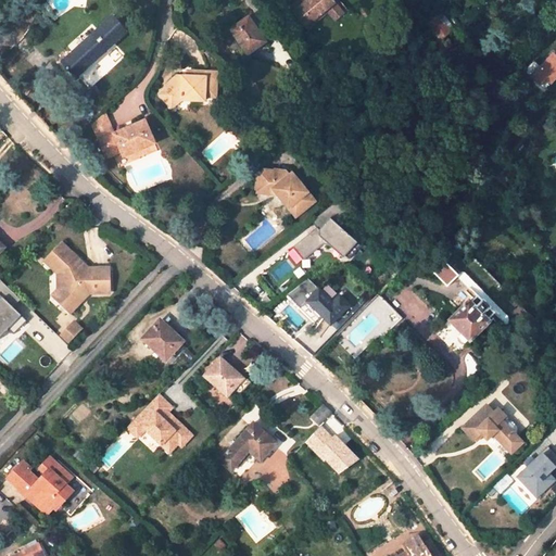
[(330,12),(341,4),(337,0),(311,0),(295,12),(311,30),(317,26),(318,25),(318,24),(318,22),(330,12)]
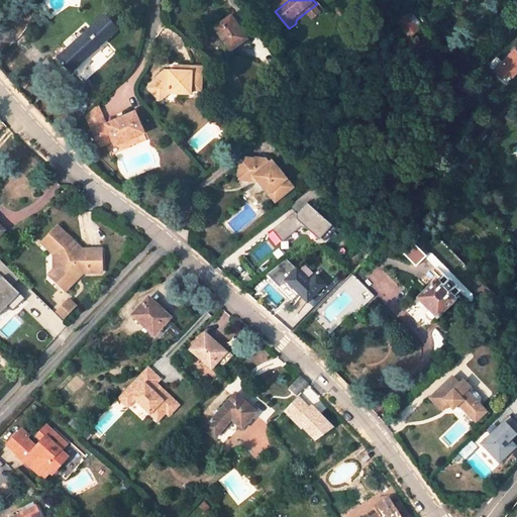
[(307,11),(315,20),(324,13),(317,4),(307,11)]
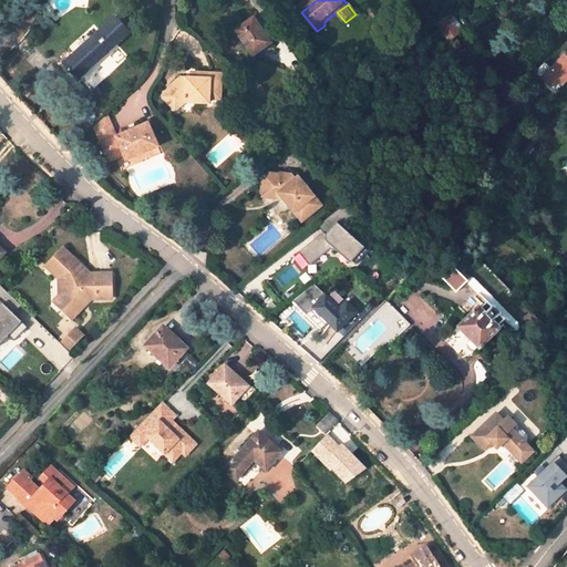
[(451,13),(449,9),(435,20),(444,32),(440,35),(447,44),(451,41),(461,33),(454,24),(459,22),(455,18),(451,21),(447,16),(451,13)]
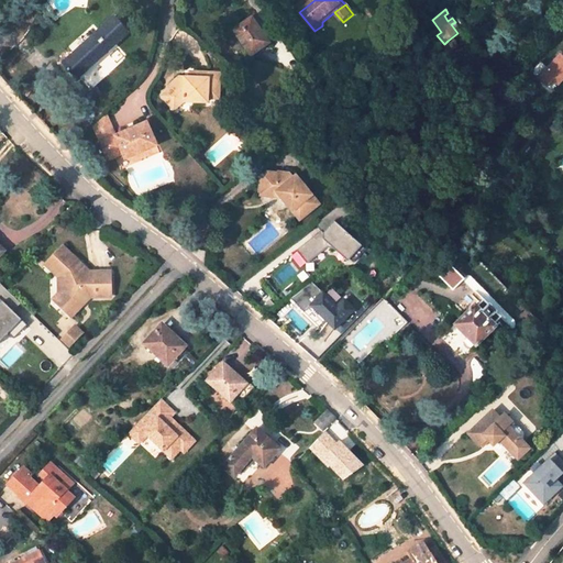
[(129,32),(114,17),(63,63),(78,79),(129,32)]
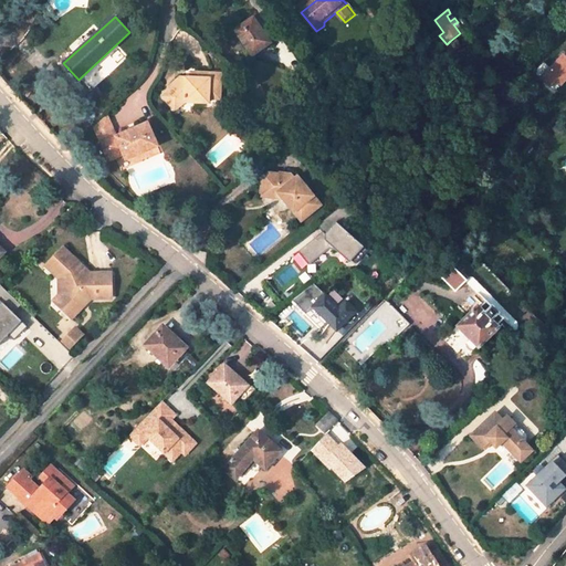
[(240,30),(257,55),(275,43),(258,18),(240,30)]
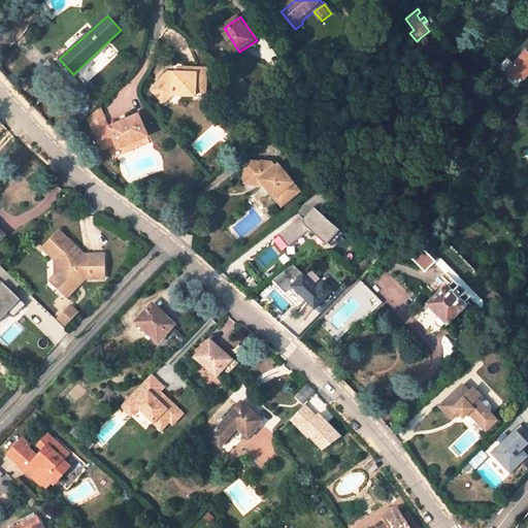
[(172,94),(195,95),(195,91),(196,80),(208,81),(208,68),(186,66),(186,72),(180,71),(175,71),(175,74),(170,74),(167,72),(158,81),(160,84),(152,91),(160,100),(166,94),(172,94)]
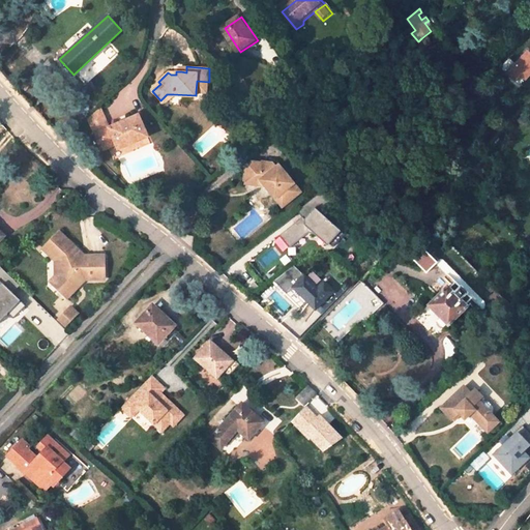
[(209,82),(197,81),(196,91),(208,92),(209,82)]
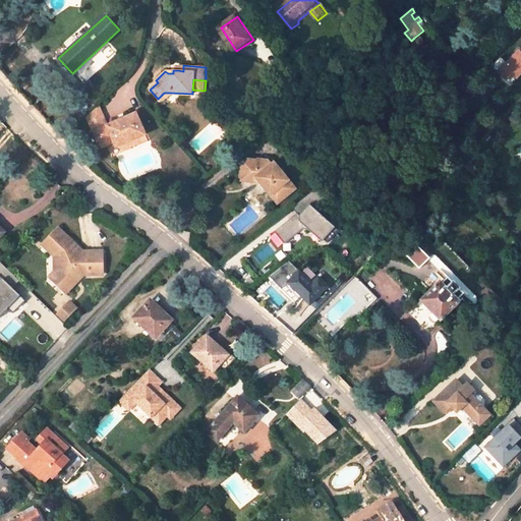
[(164,93),(158,99),(160,101),(170,93),(164,93)]
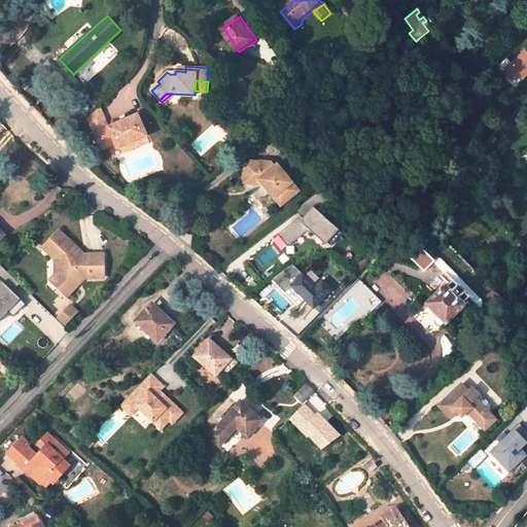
[(115,148),(145,136),(136,114),(105,128),(97,109),(85,119),(96,143),(110,137),(112,142),(115,148)]
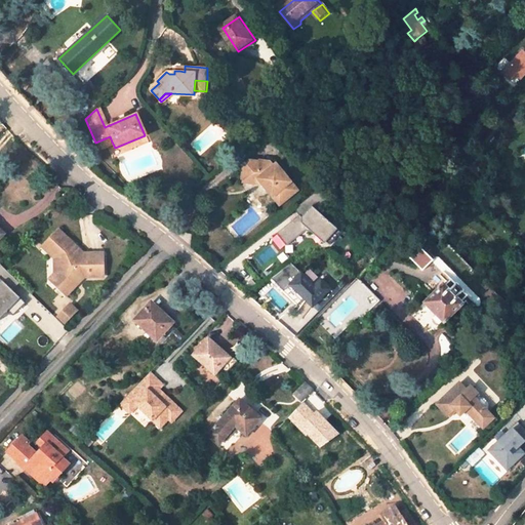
[(245,131),(253,139),(261,132),(253,124),(245,131)]
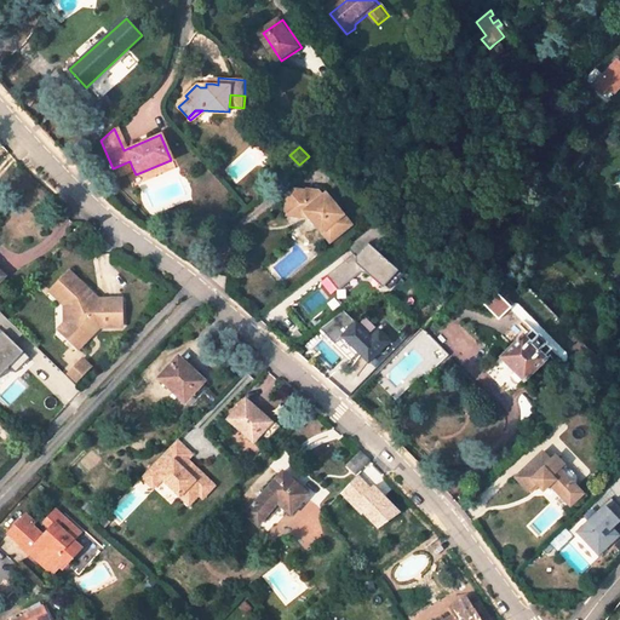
[(115,174),(132,167),(130,161),(113,168),(115,174)]
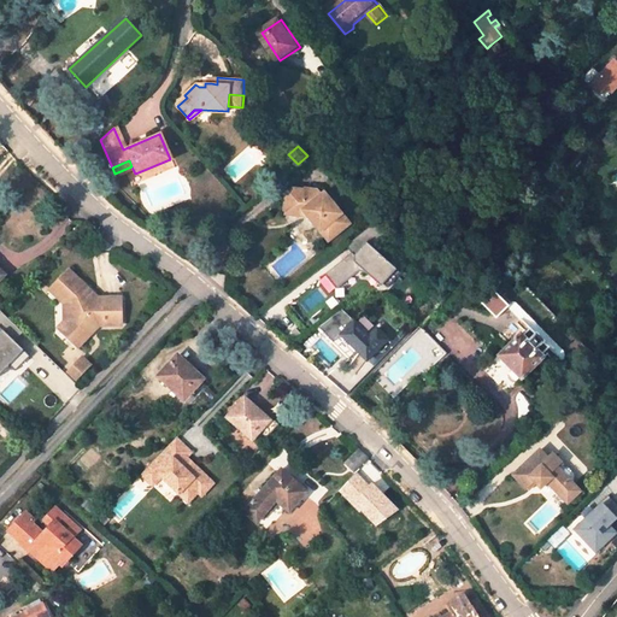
[(318,192),(307,192),(305,193),(292,192),(287,197),(285,218),(300,219),(306,216),(323,236),(330,230),(339,239),(353,228),(325,194),(322,197),(318,192)]
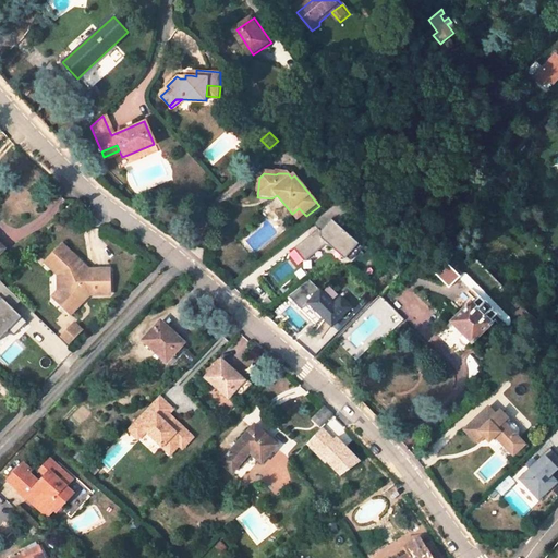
[(336,246),(351,259),(363,245),(338,223),(336,221),(339,218),(340,220),(348,211),(338,202),(313,221),(317,228),(320,231),(319,235),(310,234),(302,241),(313,254),(324,245),(336,246)]
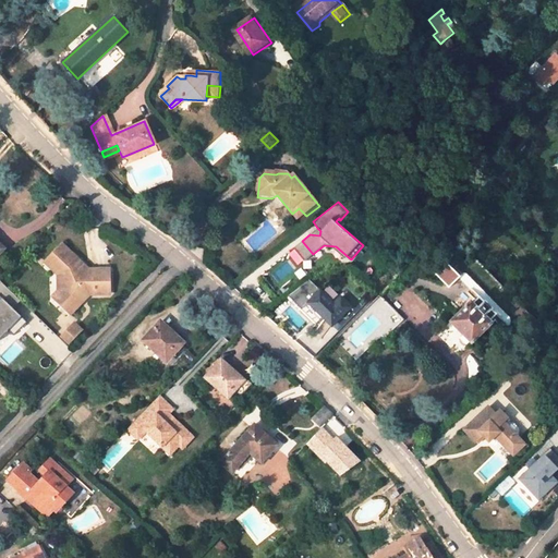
[(292,214),(299,222),(306,216),(299,208),(292,214)]
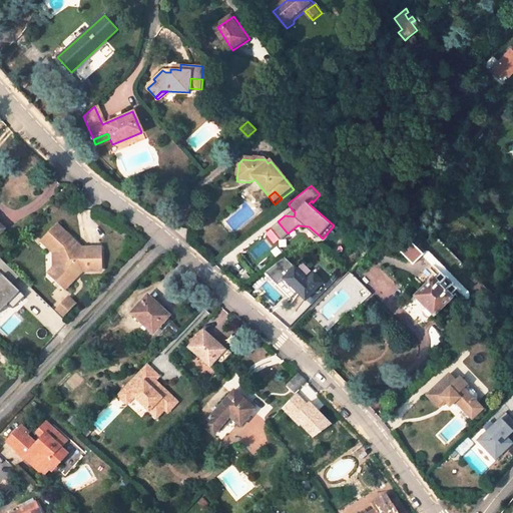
[(288,233),(278,221),(270,227),(280,239),(288,233)]
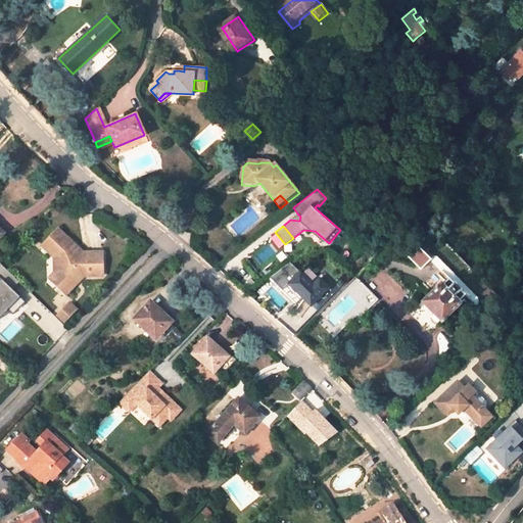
[(53,257),(53,274),(48,280),(65,296),(78,283),(77,282),(79,280),(79,276),(104,275),(104,251),(83,252),(81,255),(74,249),(76,247),(57,230),(42,246),(53,257)]
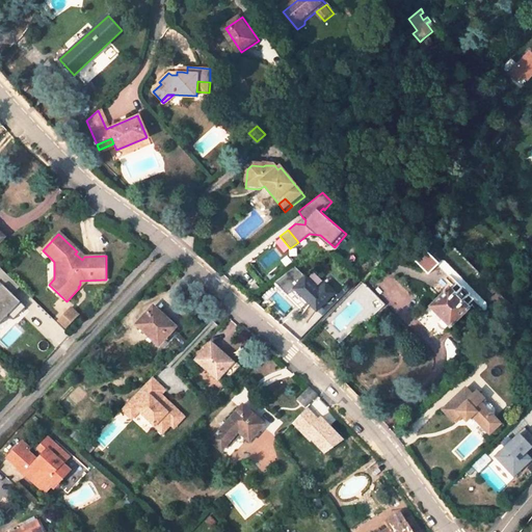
[(439,264),(421,245),(409,255),(428,274),(439,264)]
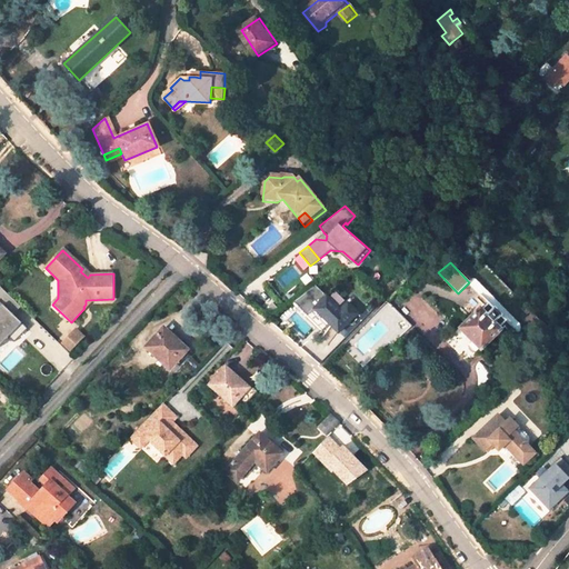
[(519,323),(480,283),(475,288),(490,305),(507,320),(515,329),(519,323)]
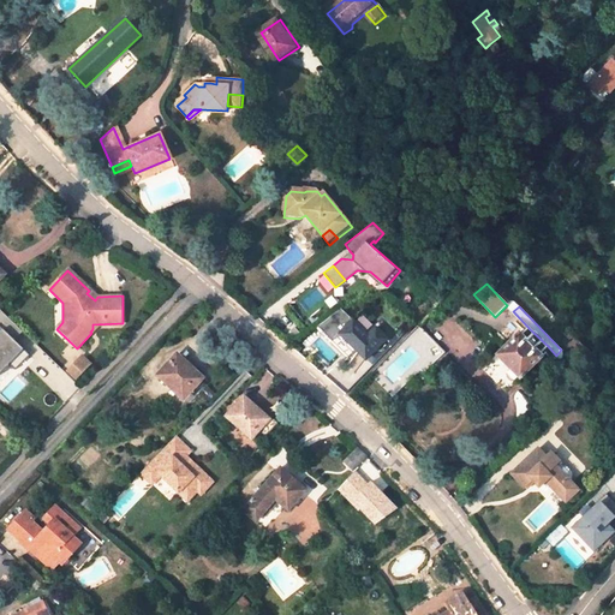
[(370,336),(356,321),(342,334),(366,359),(388,338),(377,328),(370,336)]
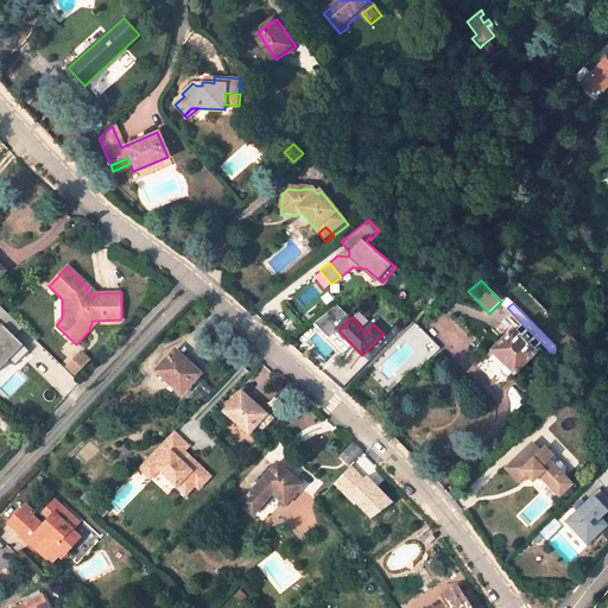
[(442,349),(415,322),(401,335),(419,354),(412,362),(420,371),(442,349)]
